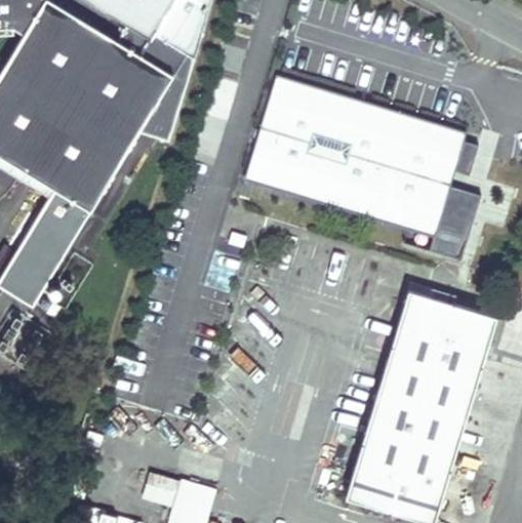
[(103,0),(134,19),(121,41),(73,12),(61,4),(53,0),(0,0),(0,34),(17,34),(17,27),(29,34),(0,81),(0,153),(95,211),(145,131),(172,139),(197,57),(213,0),(103,0)]
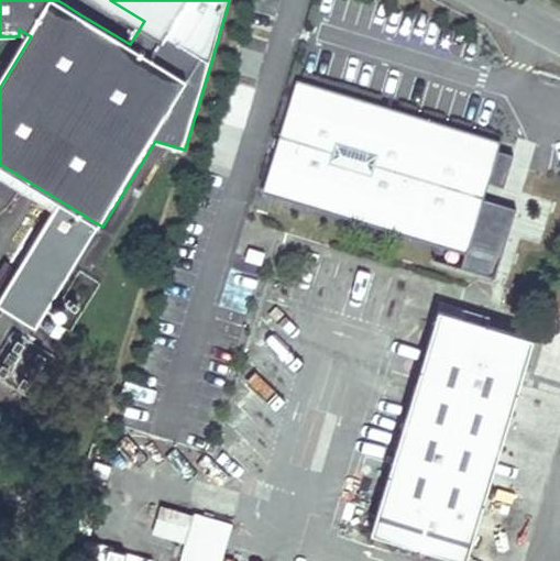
[(297,80),(263,191),(468,253),(502,143),(297,80)]
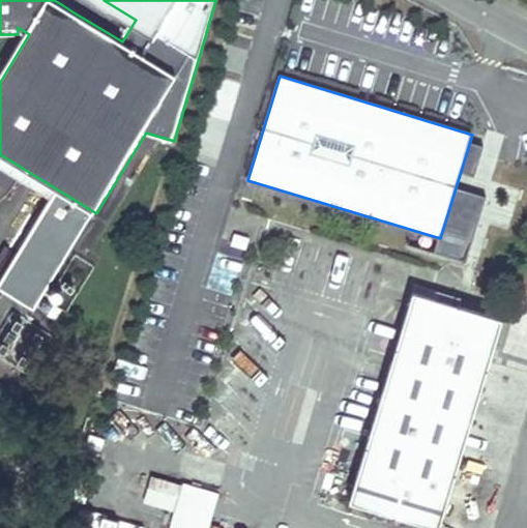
[(463,173),(474,177),(482,147),(471,143),(463,173)]
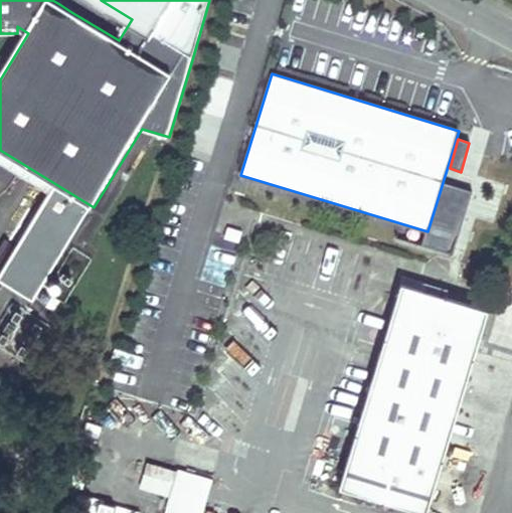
[(326,258),(317,281),(328,285),(336,262),(326,258)]
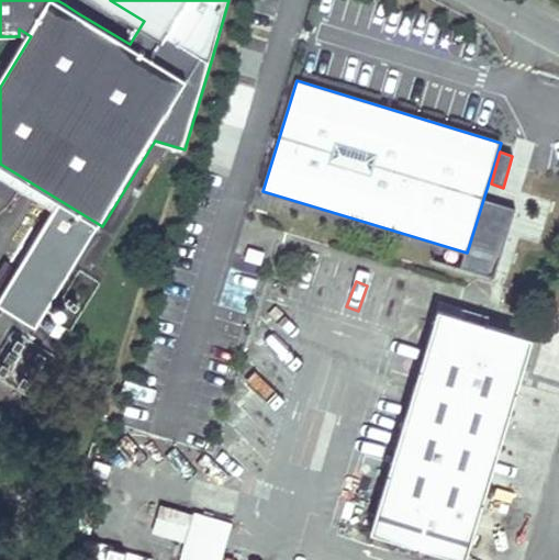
[(476,524),(530,336),(435,309),(380,497),(476,524)]
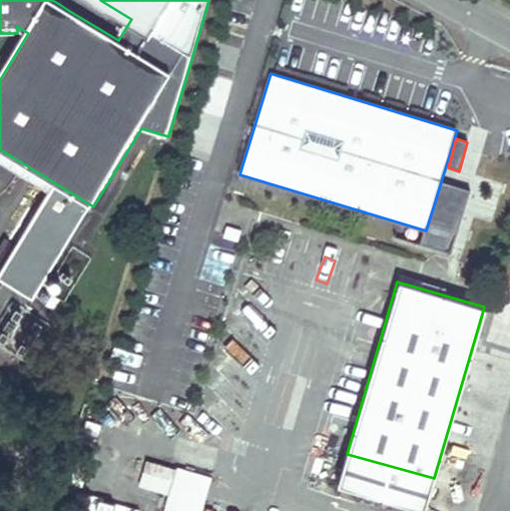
[(434,478),(347,454),(338,486),(422,510),(425,510),(434,478)]
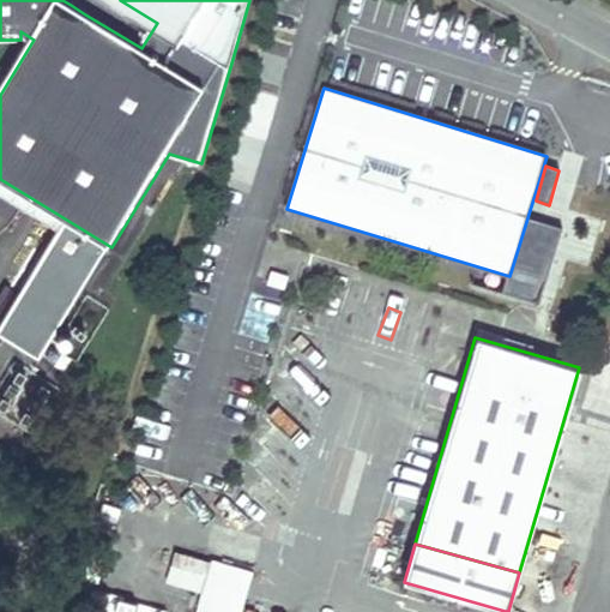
[(165,585),(201,594),(197,611),(243,611),(255,574),(175,551),(165,585)]
